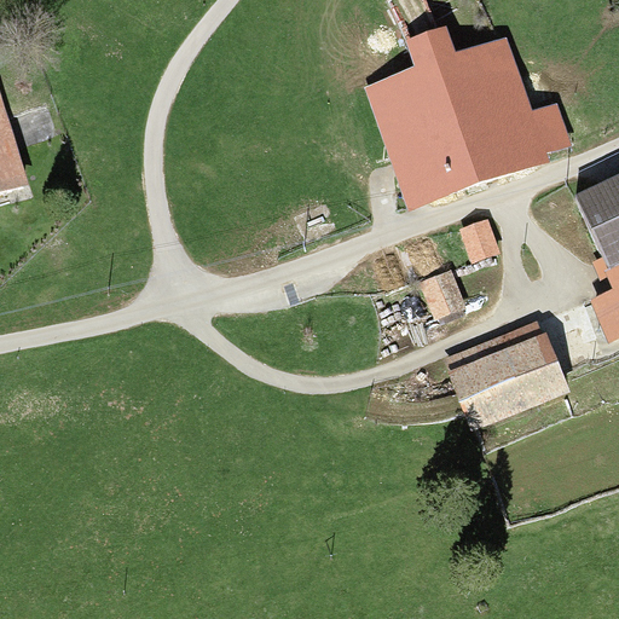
[(415,68),(365,85),(408,207),(549,158),(547,151),(571,143),(556,103),(533,110),(507,35),(457,52),(447,25),(405,40),(415,68)]
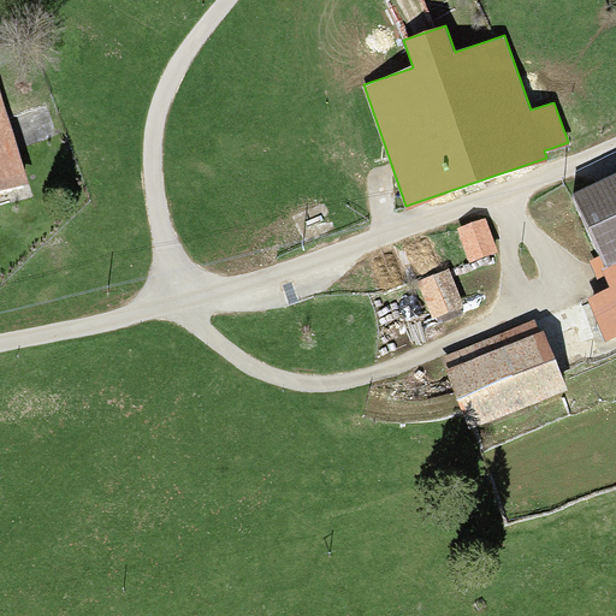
[(0,112),(0,203),(25,196),(0,112)]
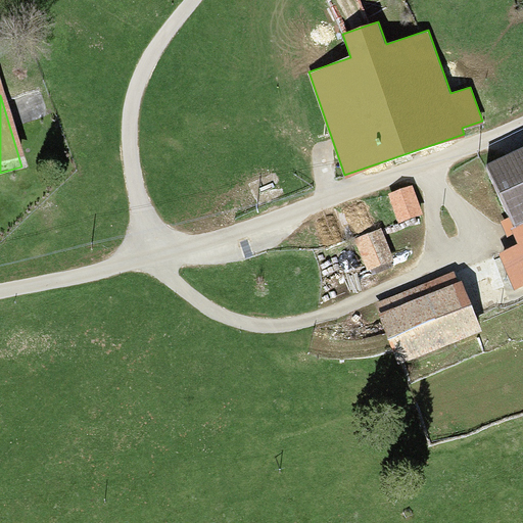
[(522,145),(482,163),(519,244),(498,253),(514,288),(522,283),(522,145)]
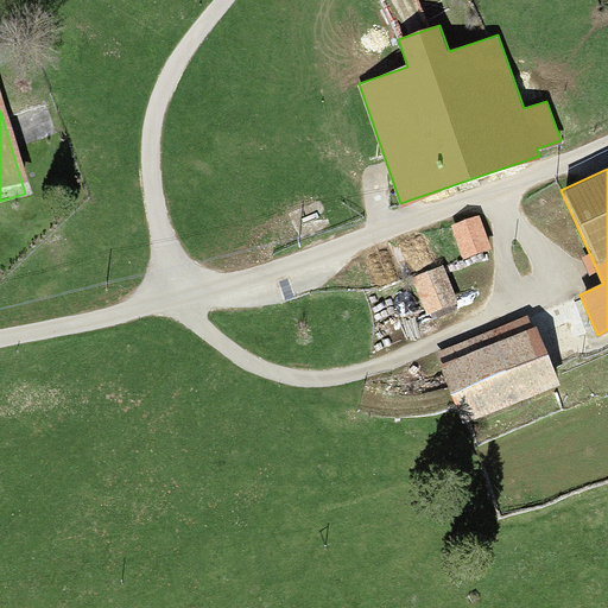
[(480,215),(451,225),(462,258),(491,249),(480,215)]
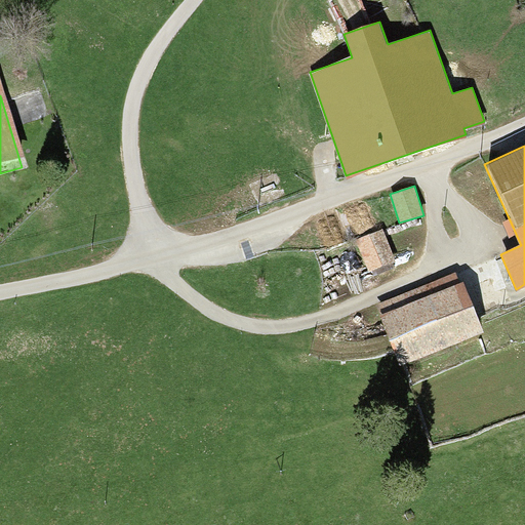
[(382,229),(355,239),(367,272),(395,261),(382,229)]
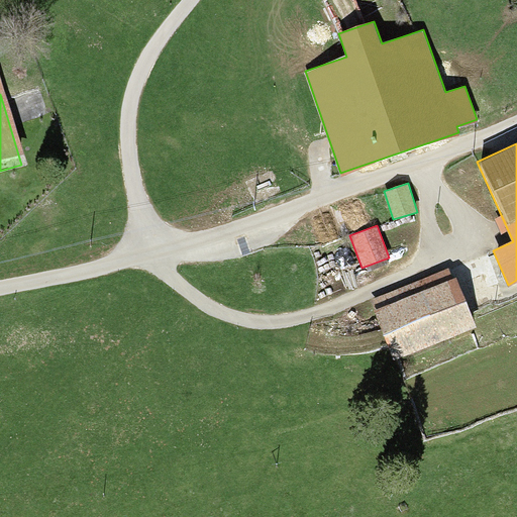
[(451,267),(369,300),(393,359),(477,326),(451,267)]
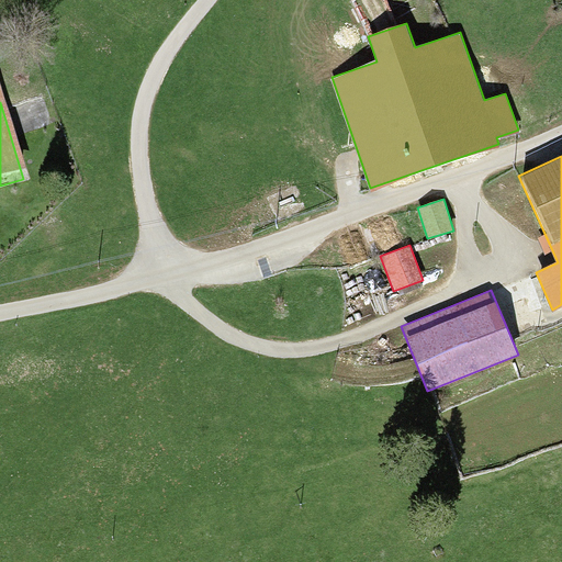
All buildings are outlined.
